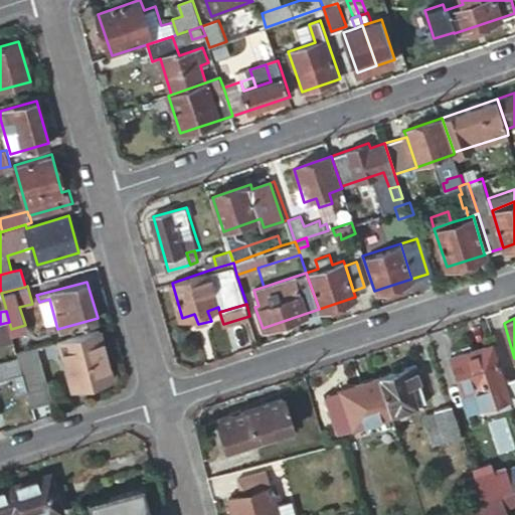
[(0,324),(0,342),(14,339),(11,329),(9,322),(0,324)]
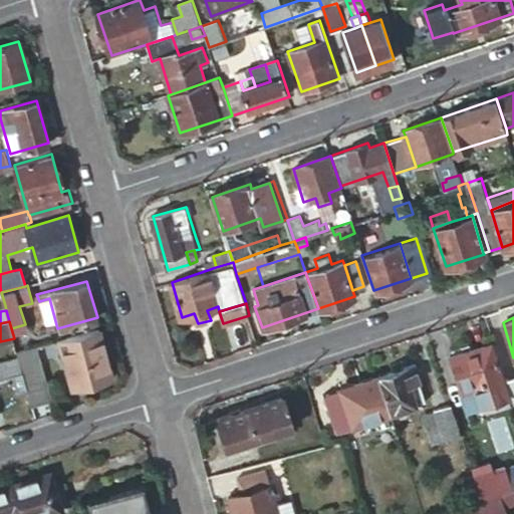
[(112,376),(99,328),(59,339),(72,389),(112,376)]
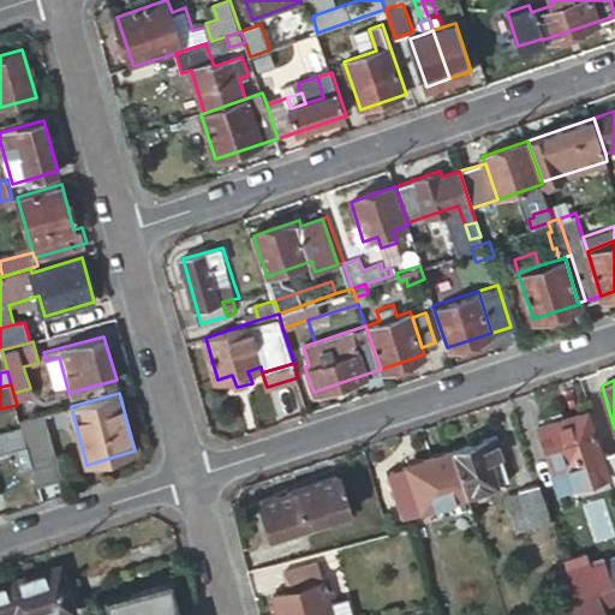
[(586,407),(538,423),(559,488),(607,473),(586,407)]
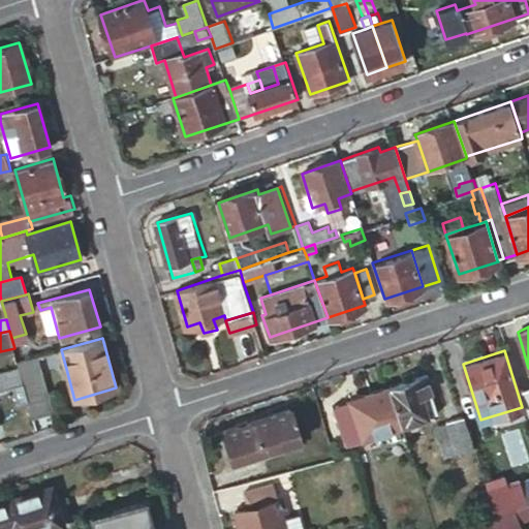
[(29,397),(34,415),(53,410),(37,355),(19,361),(21,368),(24,380),(25,382),(29,397)]
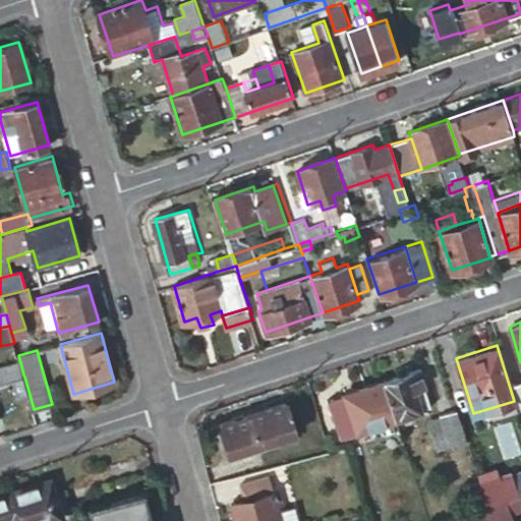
[(0,381),(23,374),(20,362),(0,367),(0,381)]
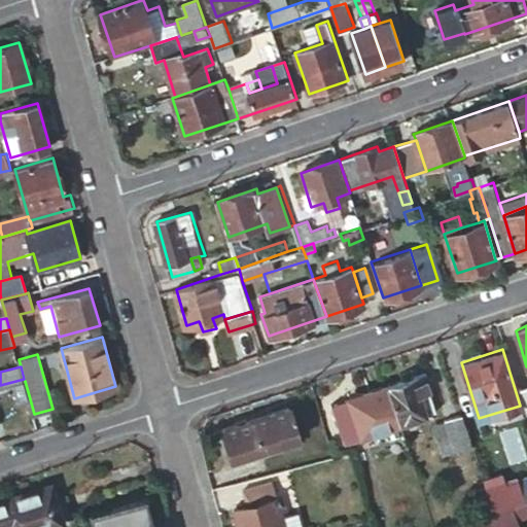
[(387,384),(400,422),(438,410),(425,371),(387,384)]
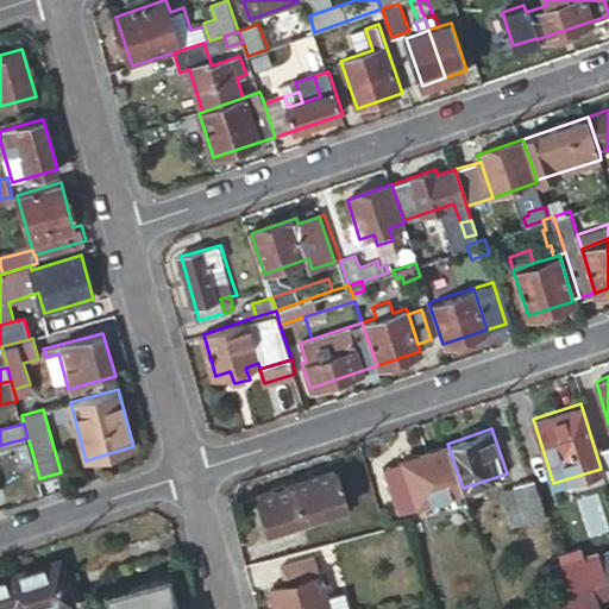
[(29,440),(17,444),(22,460),(33,457),(29,440)]
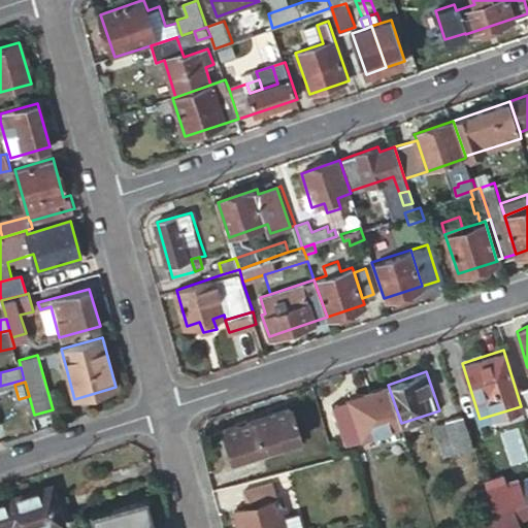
[(364,435),(401,423),(388,385),(351,397),(364,435)]
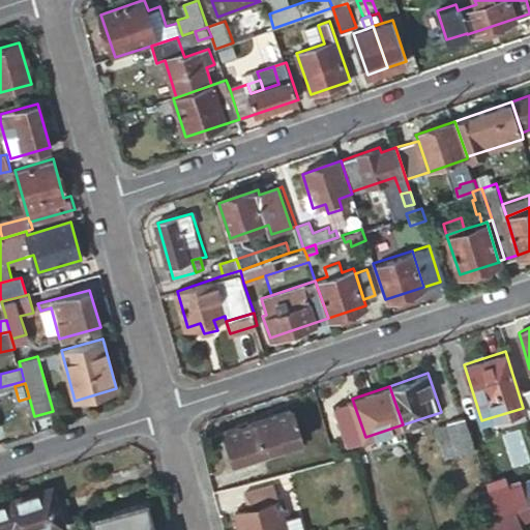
[(347,443),(365,437),(352,399),(335,404),(347,443)]
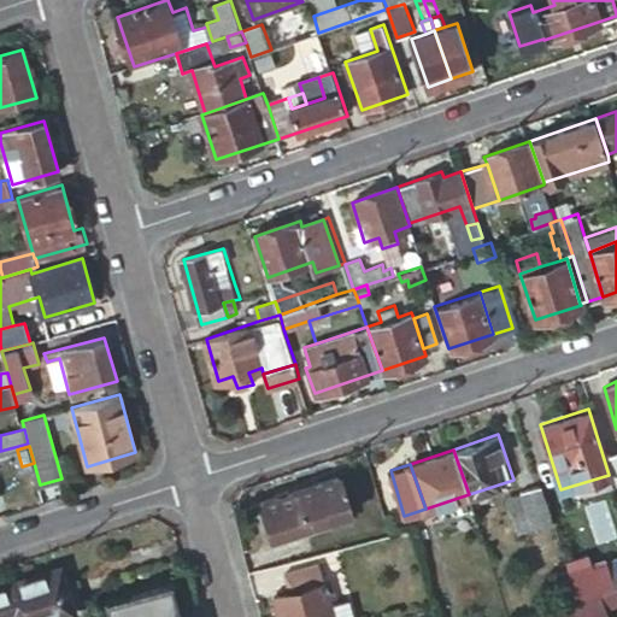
[(324,515),(350,507),(339,476),(260,501),(271,538),(327,521),(324,515)]
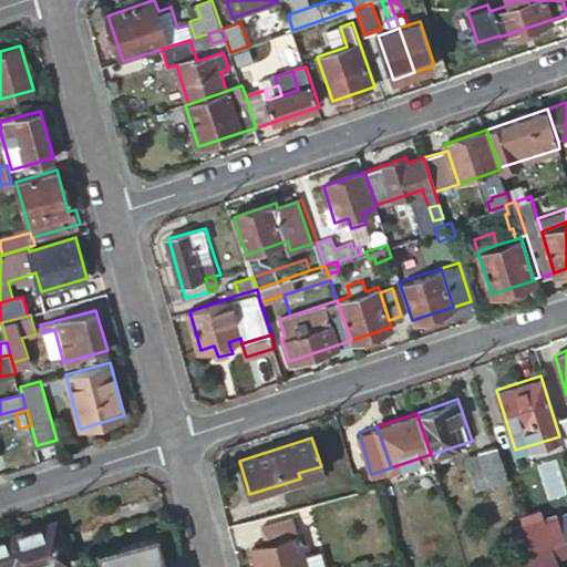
[(507,476),(496,441),(478,446),(481,452),(484,465),(472,468),(477,486),(507,476)]
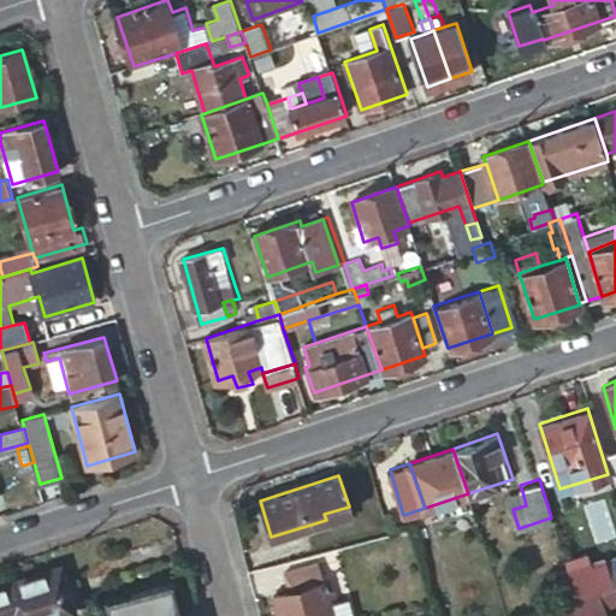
[(526,505),(522,491),(508,496),(513,509),(526,505)]
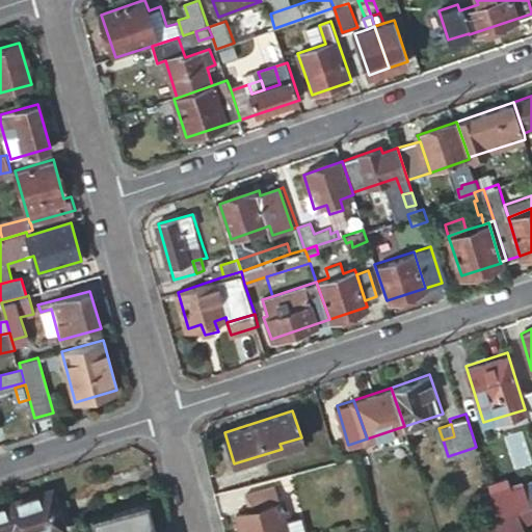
[(302,442),(301,437),(280,444),(282,449),(302,442)]
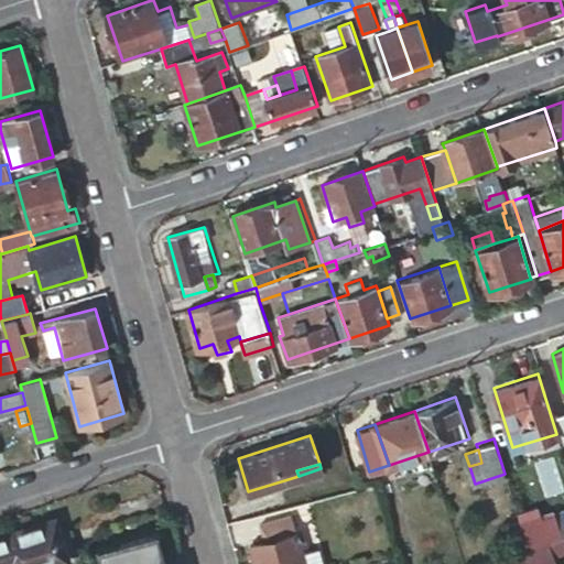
[(518,516),(529,548),(546,541),(538,518),(534,507),(517,513),(518,516)]
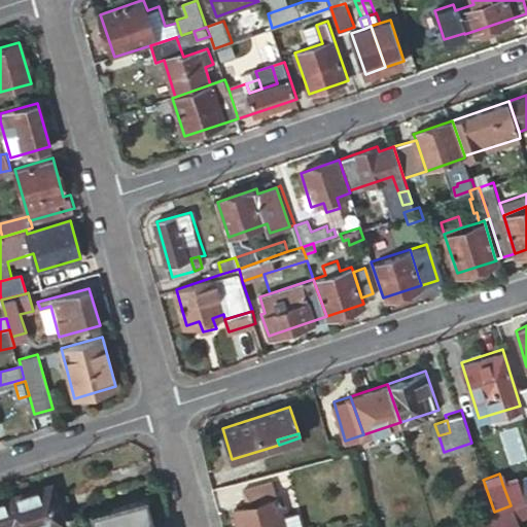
[(502,484),(511,505),(526,498),(526,476),(516,481),(516,479),(502,484)]
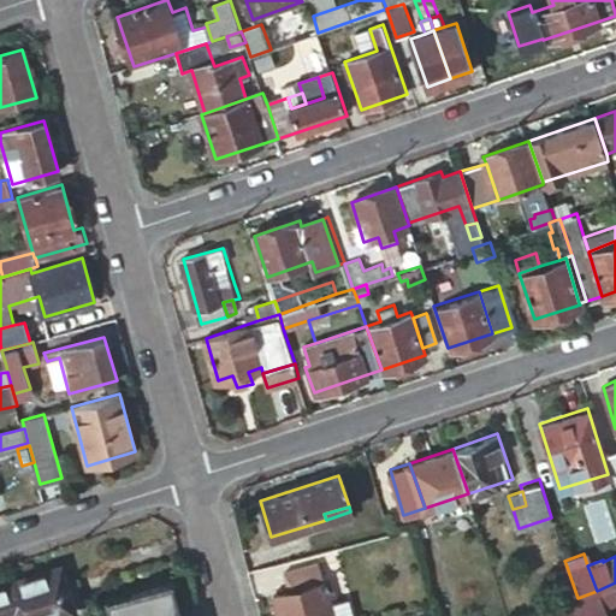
[(276,593),(280,615),(357,615),(357,614),(349,615),(335,615),(321,562),(285,573),(290,588),(276,593)]
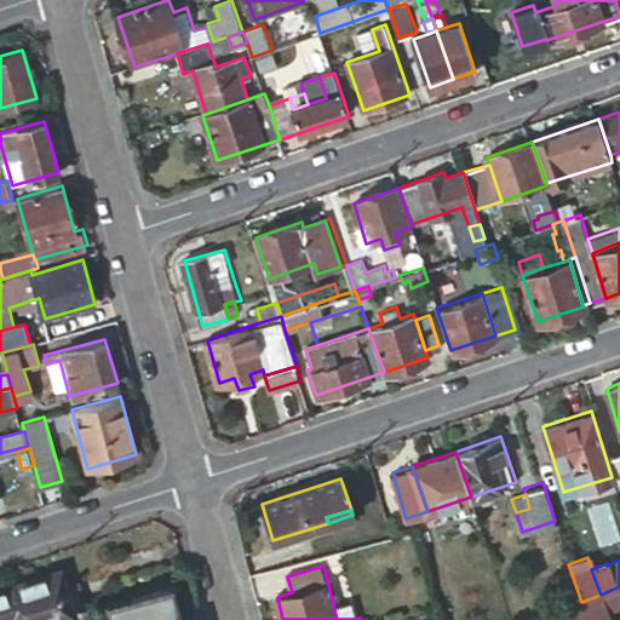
[(557,572),(569,607),(581,602),(569,567),(557,572)]
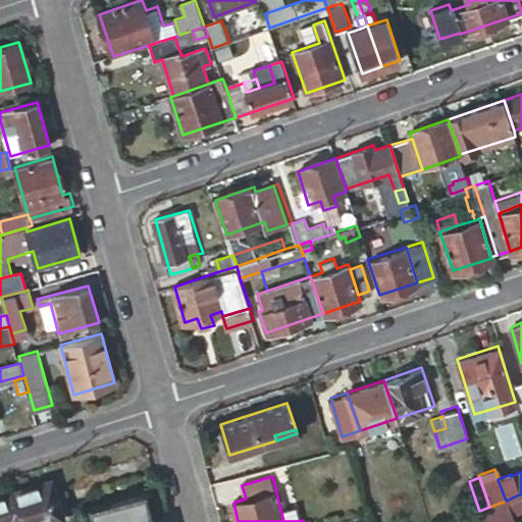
[(51,479),(0,497),(0,521),(9,521),(11,521),(46,521),(63,517),(51,479)]
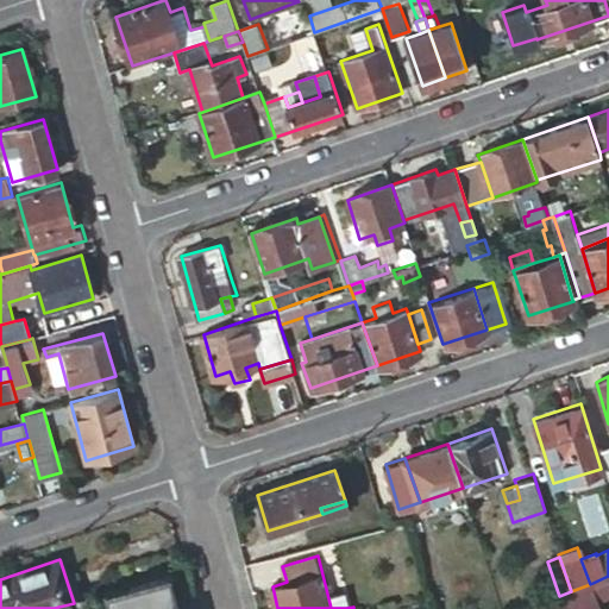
[(176,596),(194,591),(188,570),(170,576),(176,596)]
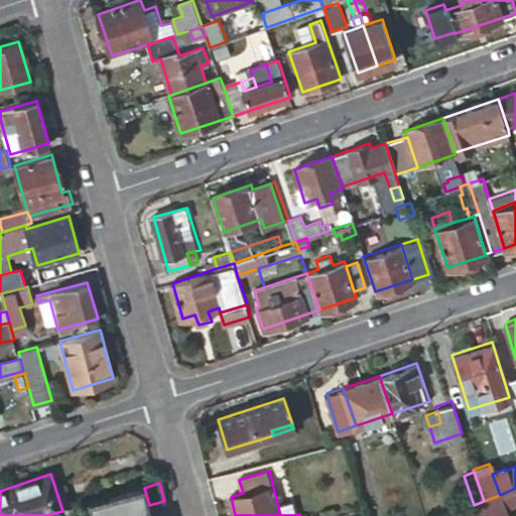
[(151,515),(149,505),(144,488),(88,503),(91,515),(151,515)]
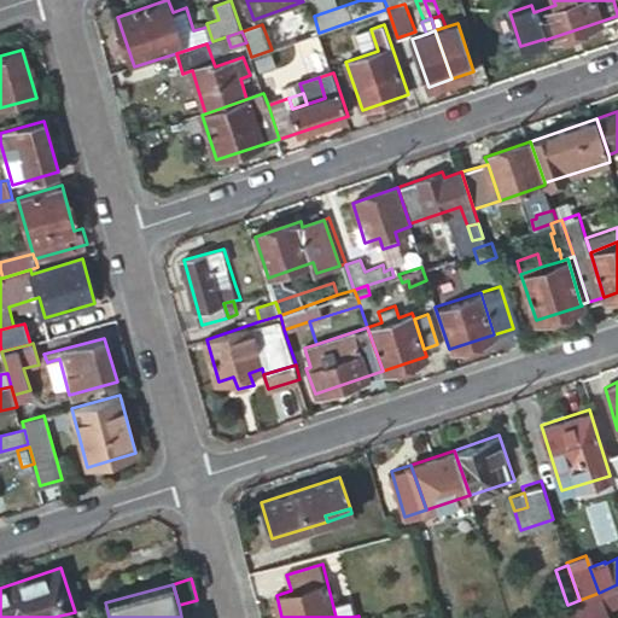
[(617,584),(599,593),(606,610),(617,605),(617,584)]
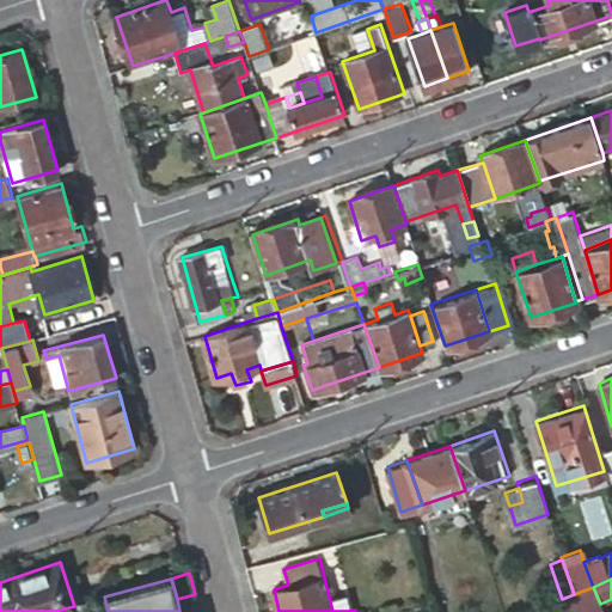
[(562,599),(538,609),(539,611),(604,611),(600,604),(593,587),(574,594),(562,599)]
